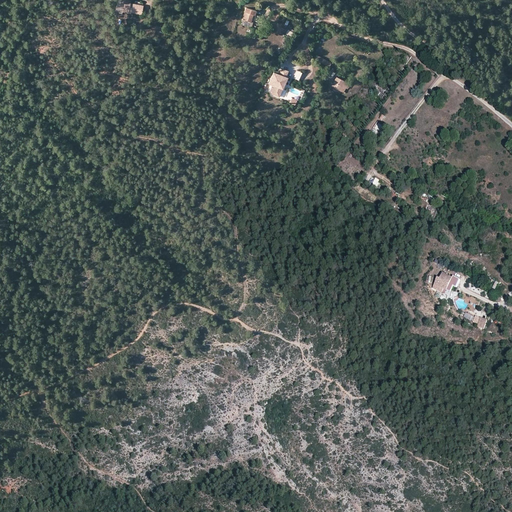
[(122,13),(126,0),(124,0),(119,0),(115,11),(122,13)]
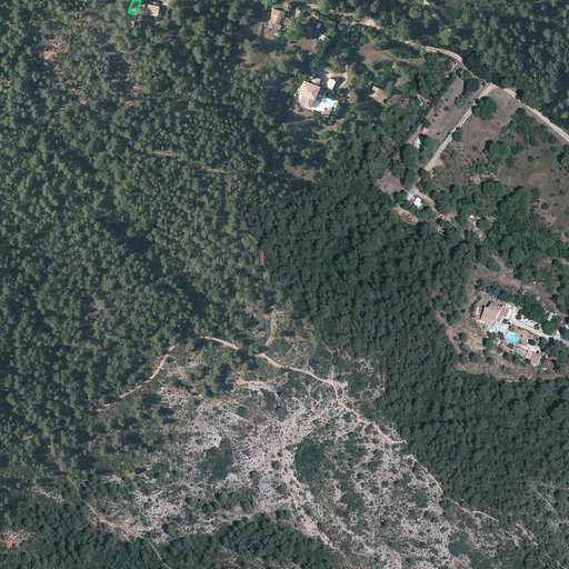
[(157,16),(159,6),(145,2),(142,12),(157,16)]
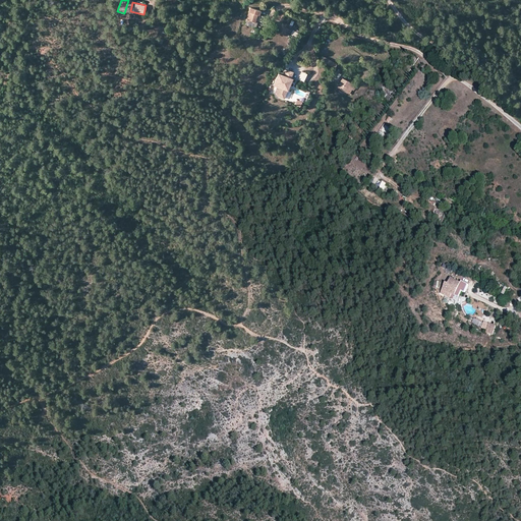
[(259,16),(262,10),(249,7),(246,20),(255,23),(258,15),(259,16)]
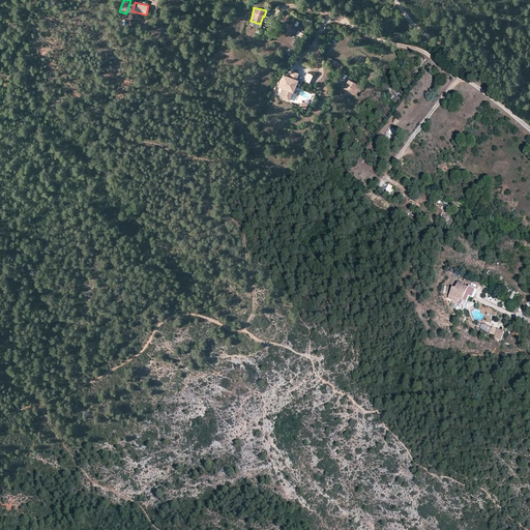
[(327,50),(322,51),(324,60),(341,69),(344,64),(330,57),(327,50)]
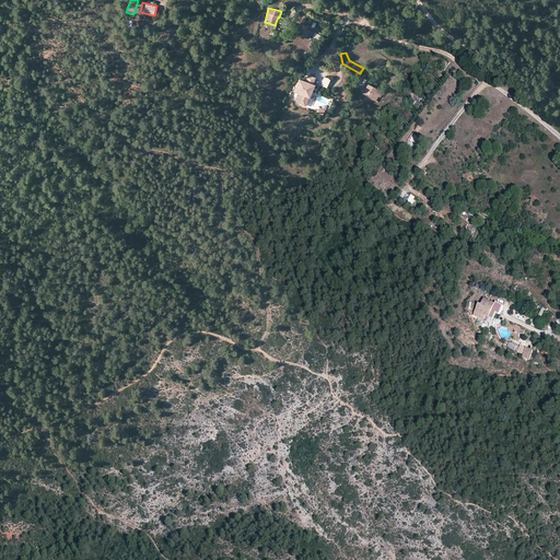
[(327,88),(330,79),(324,77),(321,86),(327,88)]
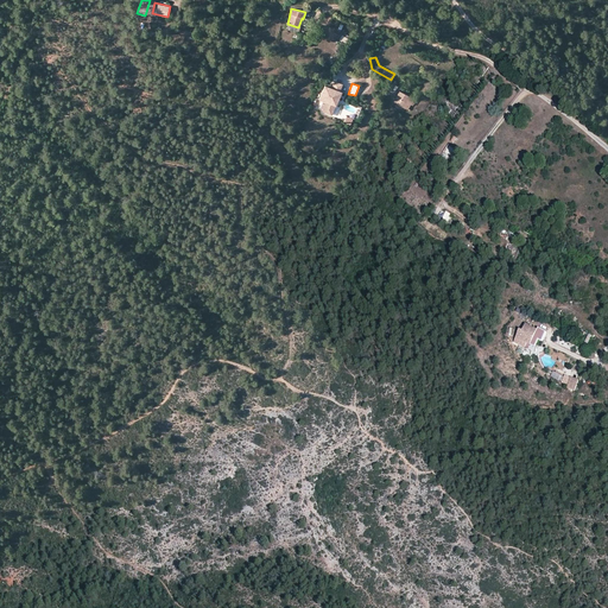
[(341,92),(331,88),(324,84),(320,100),(323,101),(320,107),(323,109),(322,112),(331,115),(341,92)]
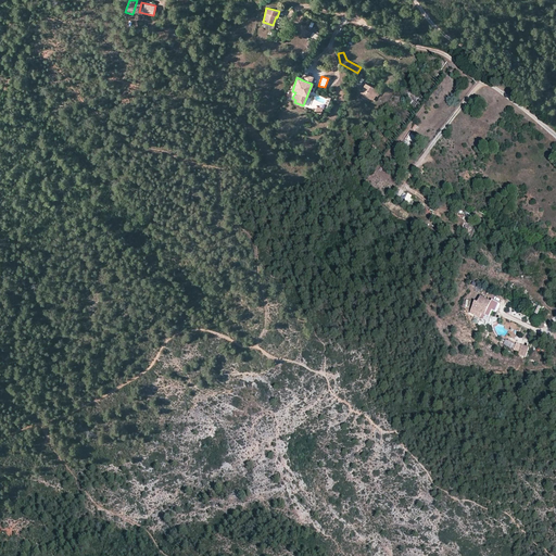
[(377,98),(380,91),(365,84),(359,93),(373,100),(375,96),(377,98)]
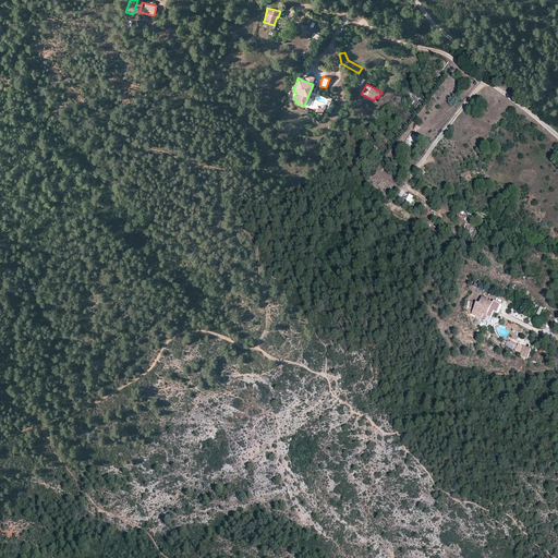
[(315,112),(322,114),(325,109),(318,106),(315,112)]
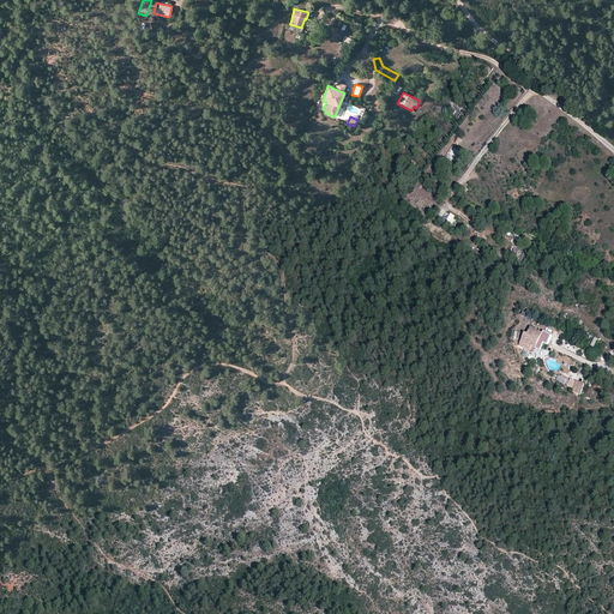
[(417,155),(421,150),(415,144),(410,150),(417,155)]
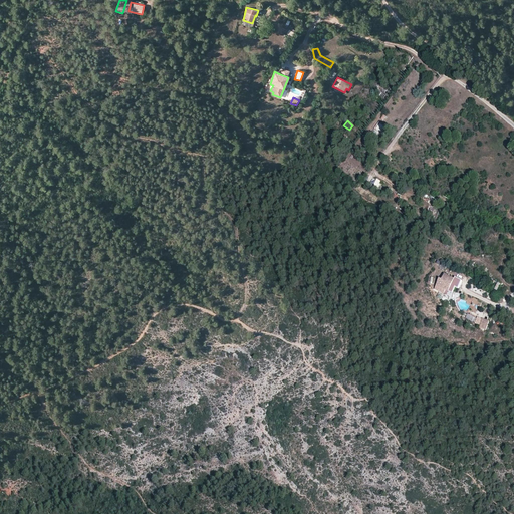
[(380,133),(386,126),(379,122),(374,129),(380,133)]
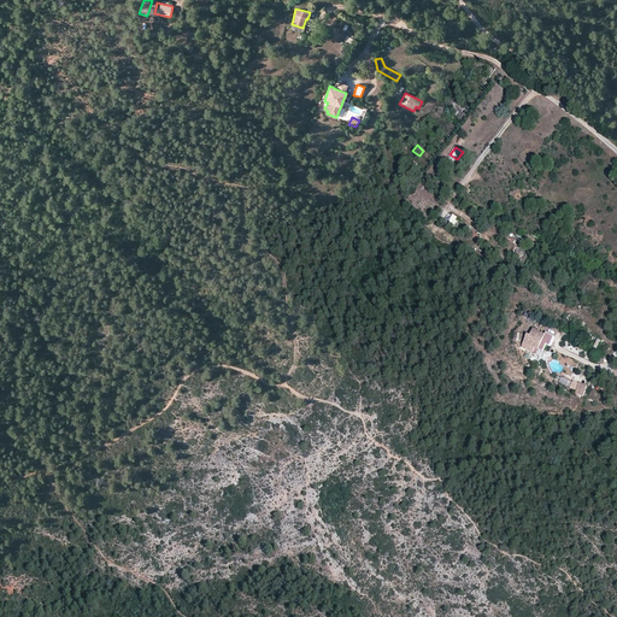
[(544,342),(547,335),(535,329),(532,335),(529,334),(522,346),(538,354),(544,342)]
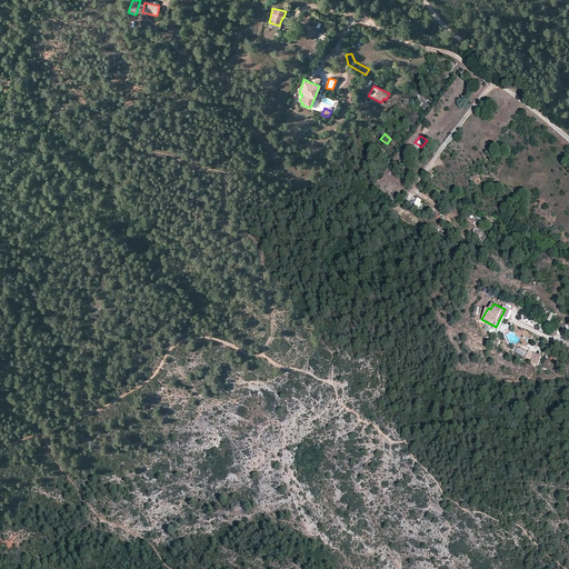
[(506,307),(505,309),(501,316),(509,319),(513,311),(506,307)]
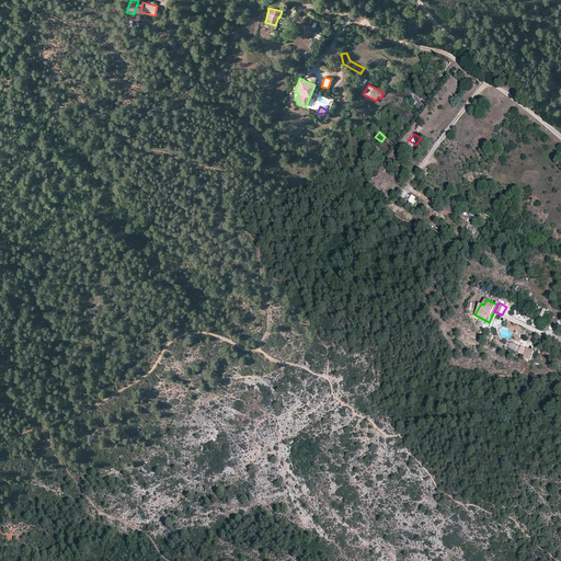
[(518,352),(521,347),(511,343),(508,347),(518,352)]
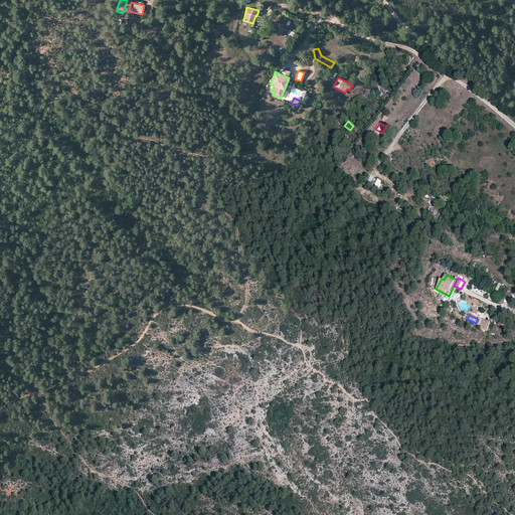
[(491,322),(484,320),(482,326),(481,329),(488,331),(491,322)]
